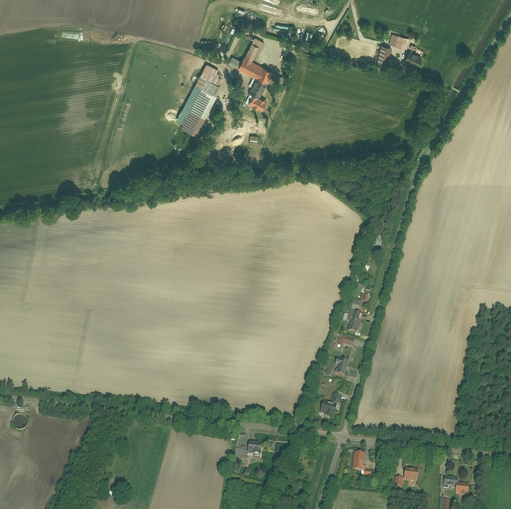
[(408,38),(391,33),(389,41),(406,46),(408,38)]
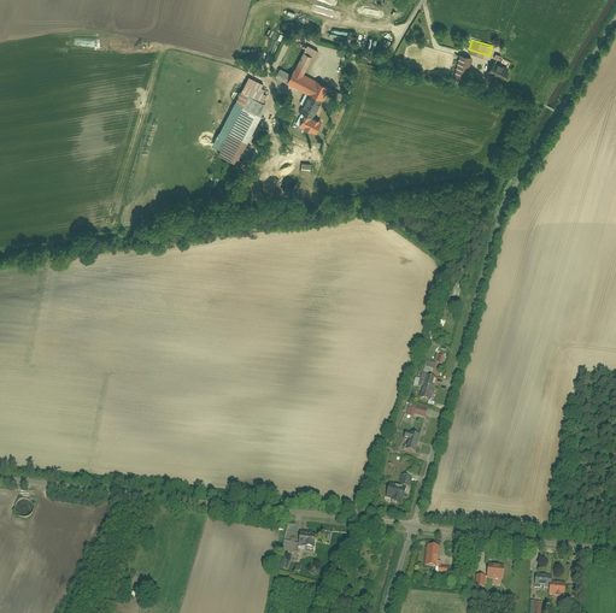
[(303,51),(287,81),(310,93),(301,108),(314,115),(329,86),(303,71),(311,56),(303,51)]
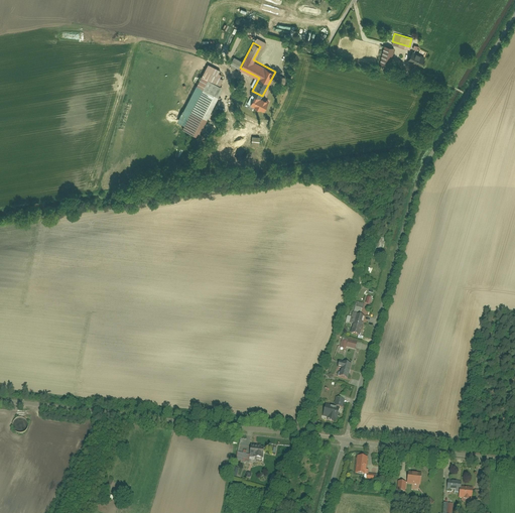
[(389,66),(393,47),(385,45),(380,63),(389,66)]
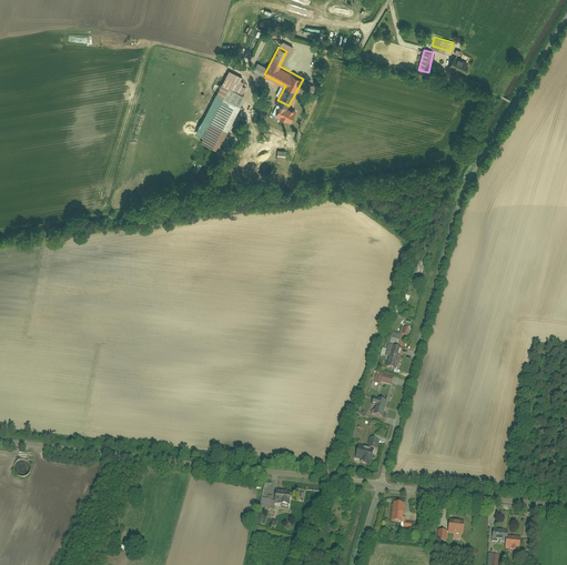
[(448,63),(462,69),(466,60),(453,53),(448,63)]
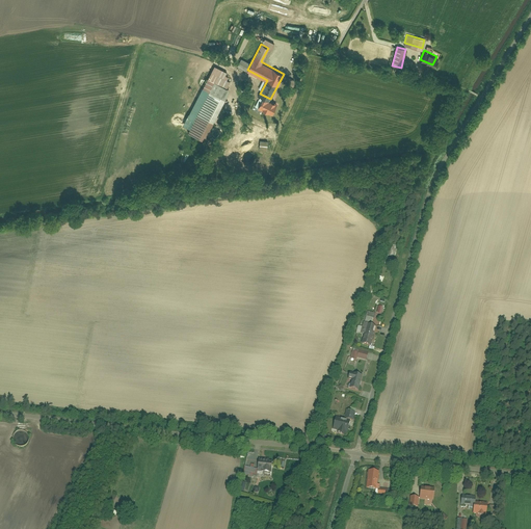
[(210,88),(188,131),(205,140),(232,89),(227,86),(231,79),(227,77),(228,75),(226,73),(227,71),(214,64),(204,85),(210,88)]
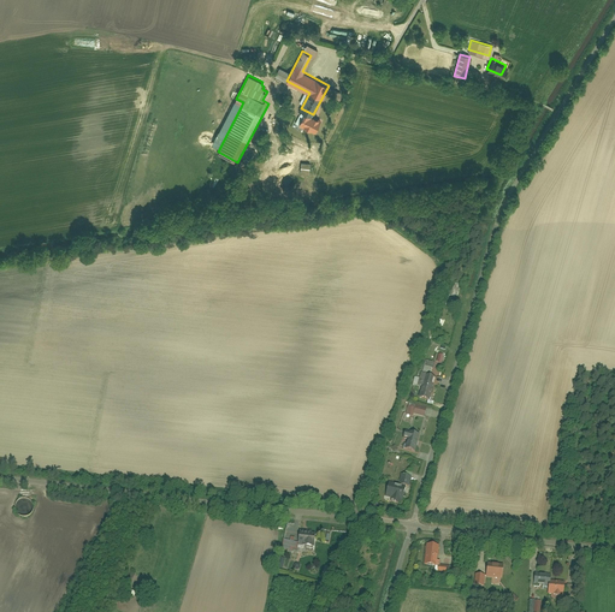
[(307,170),(308,160),(300,159),(297,167),(307,170)]
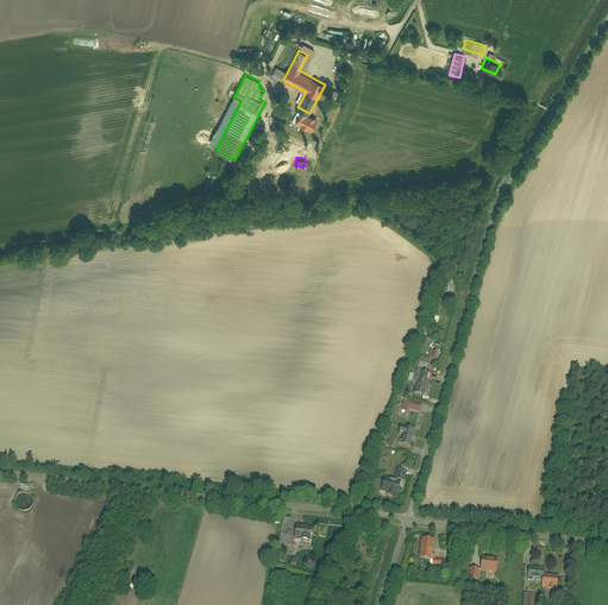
[(428,358),(420,357),(418,369),(426,370),(428,358)]
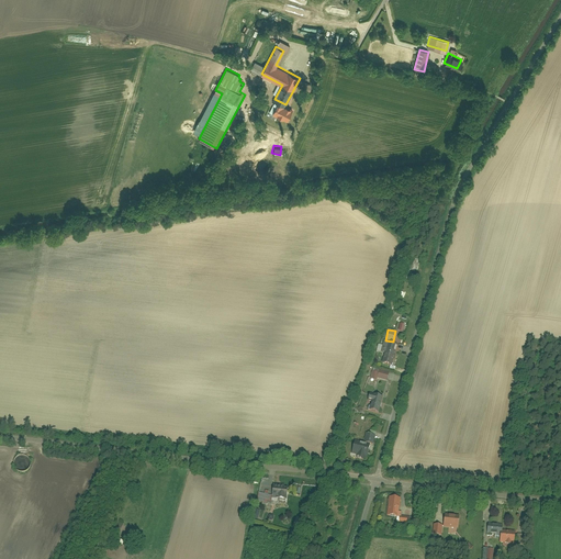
[(391,366),(396,347),(386,344),(382,364),(391,366)]
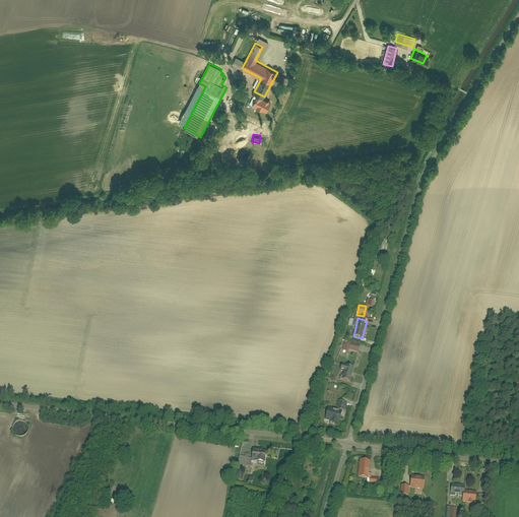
[(343,338),(341,347),(347,348),(358,349),(359,341),(343,338)]
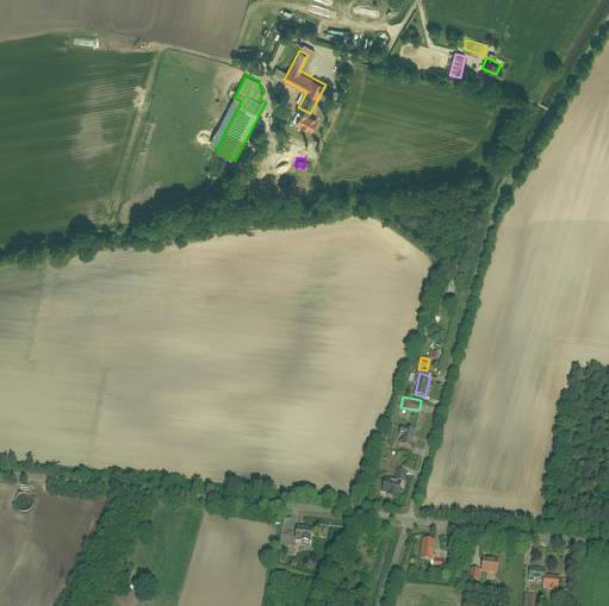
[(411,447),(415,431),(404,429),(402,444),(411,447)]
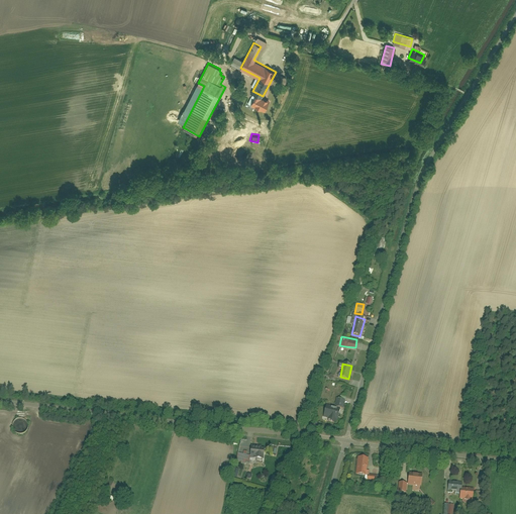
[(338,394),(338,396),(334,396),(333,405),(342,406),(343,394),(338,394)]
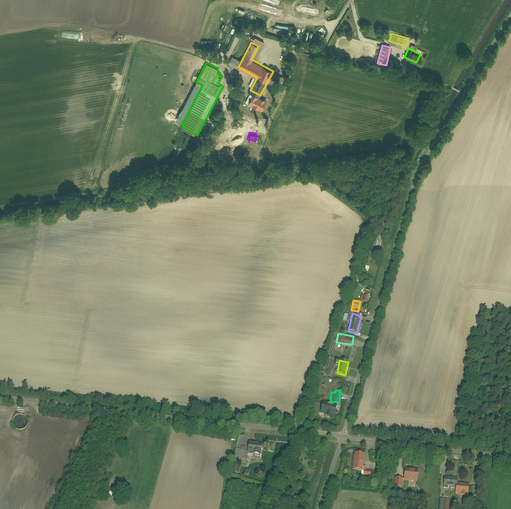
[(337,403),(323,400),(320,411),(335,413),(337,403)]
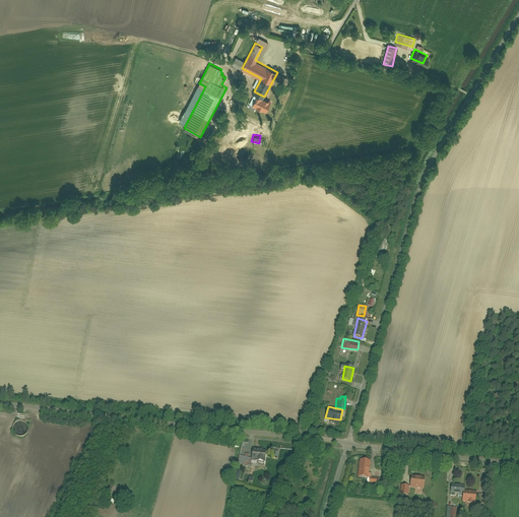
[(25,422),(19,419),(15,422),(13,425),(13,430),(15,433),(19,435),(24,435),(27,432),(28,428),(28,425),(25,422)]
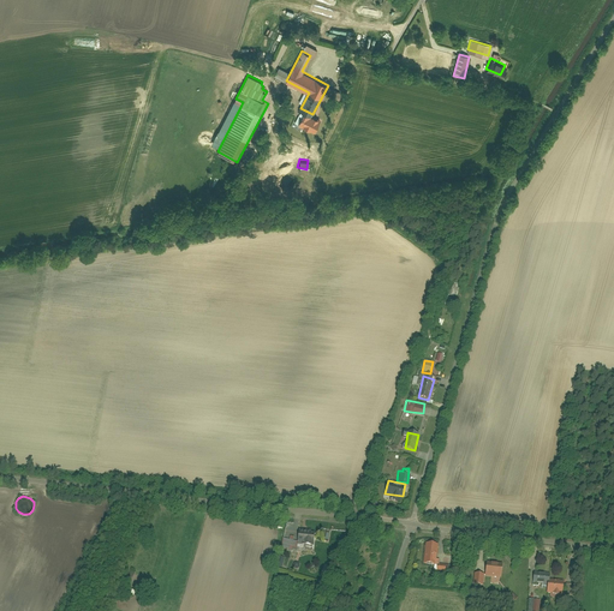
[(315,532),(298,531),(297,546),(314,549),(315,532)]
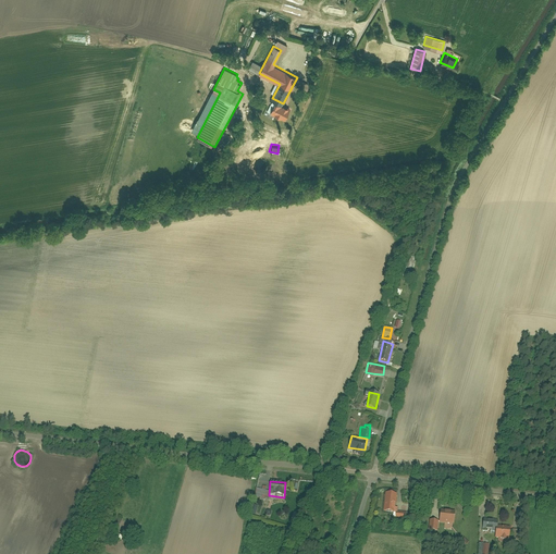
[(394,506),(395,493),(384,491),(382,509),(391,511),(396,511),(396,506),(394,506)]
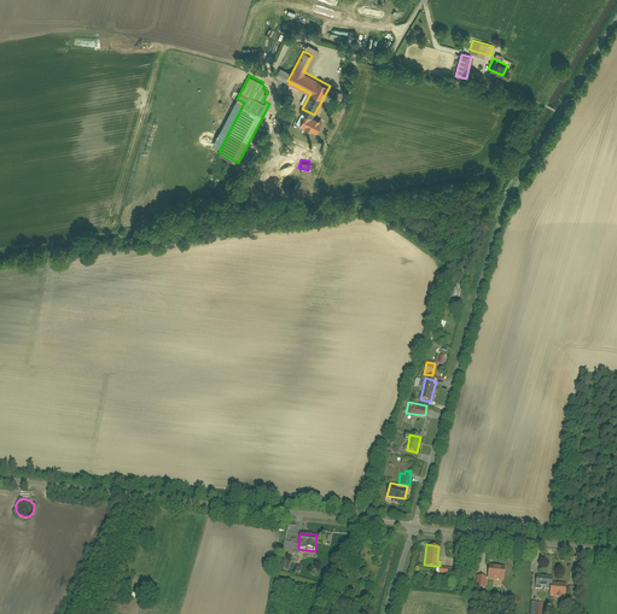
[(278,555),(274,566),(281,567),(285,557),(278,555)]
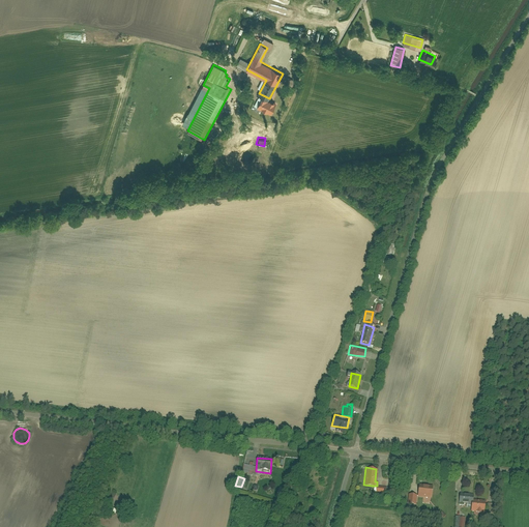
[(432,487),(418,485),(417,494),(431,496),(432,487)]
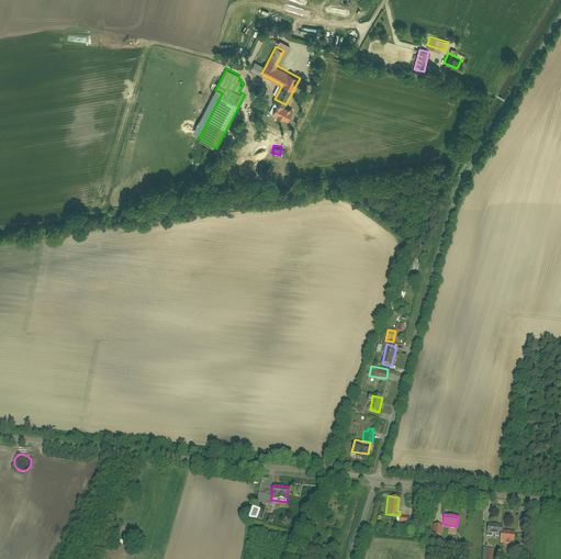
[(501,529),(502,523),(486,522),(485,534),(491,534),(492,532),(501,533),(501,529)]
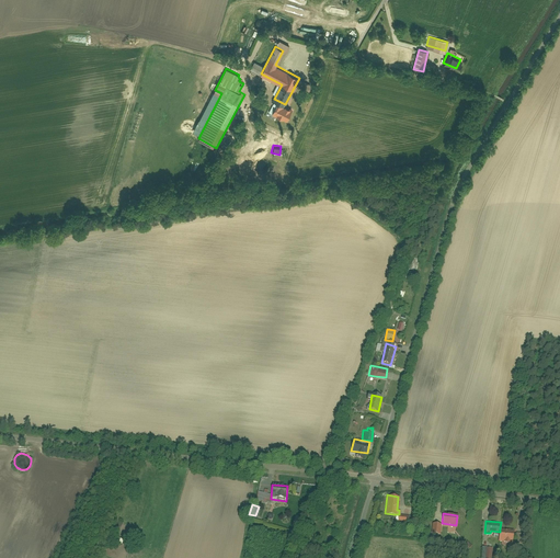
[(506,528),(500,528),(500,532),(499,538),(505,539),(506,541),(509,539),(511,539),(511,537),(514,535),(512,532),(512,530),(509,530),(509,527),(506,528)]
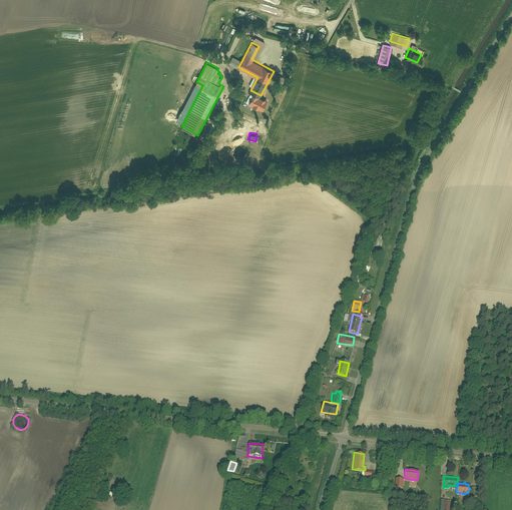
[(438,508),(448,509),(450,499),(440,498),(438,508)]
